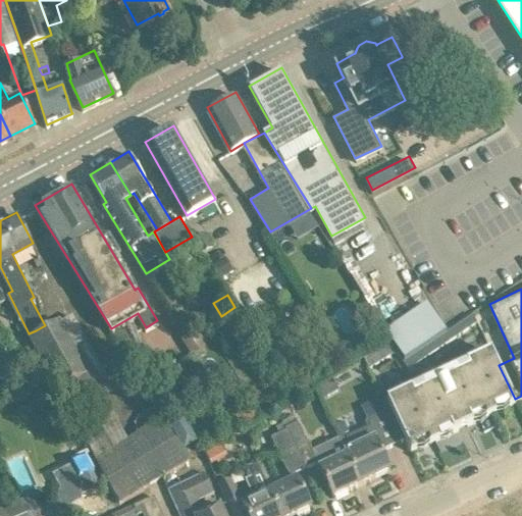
[(425,299),(384,328),(404,356),(446,328),(425,299)]
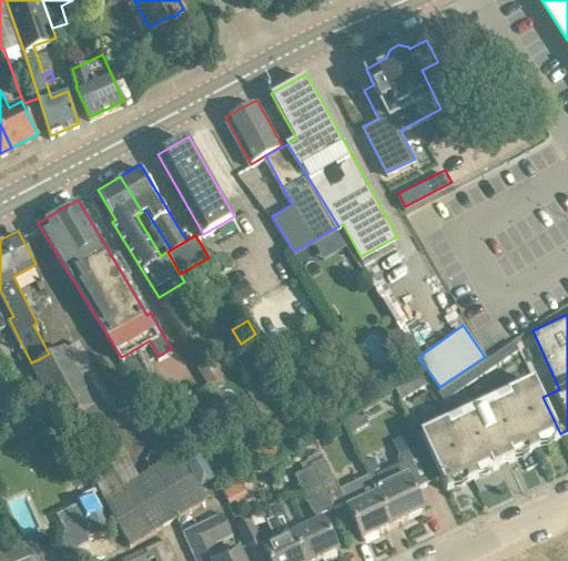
[(198,330),(183,339),(195,360),(211,352),(198,330)]
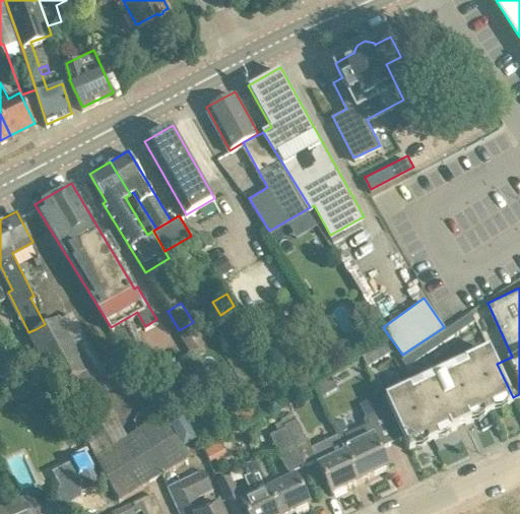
[(402,355),(401,356),(406,364),(475,318),(469,310),(444,327),(402,355)]
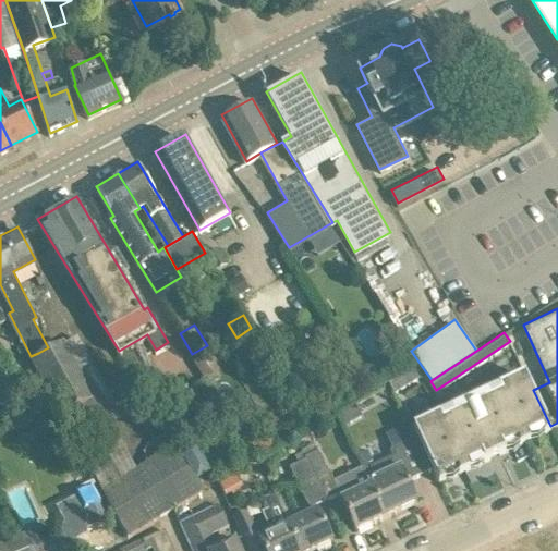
[(48,347),(38,353),(31,356),(128,534),(202,488),(173,443),(172,442),(149,457),(134,467),(63,338),(48,347)]
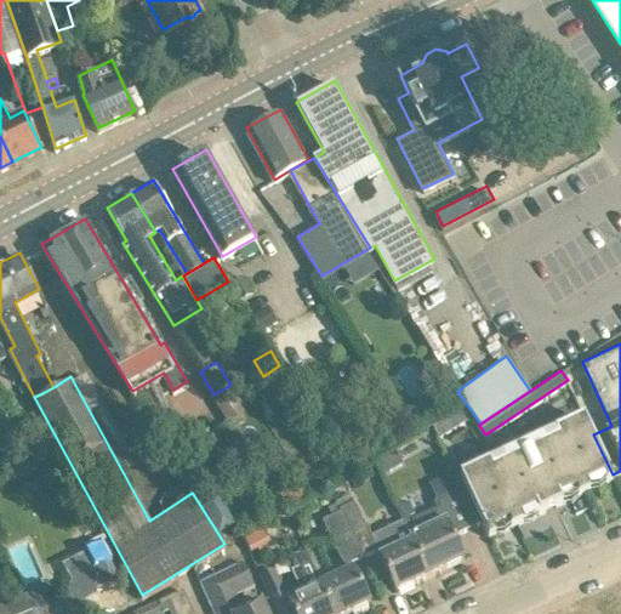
[(467,488),(482,518),(489,533),(495,530),(493,524),(508,517),(511,522),(523,517),(520,512),(536,505),(539,510),(563,499),(560,493),(576,485),(579,490),(590,485),(587,481),(604,473),(607,478),(613,475),(593,435),(584,414),(554,428),(558,435),(493,465),(490,459),(460,472),(467,488)]
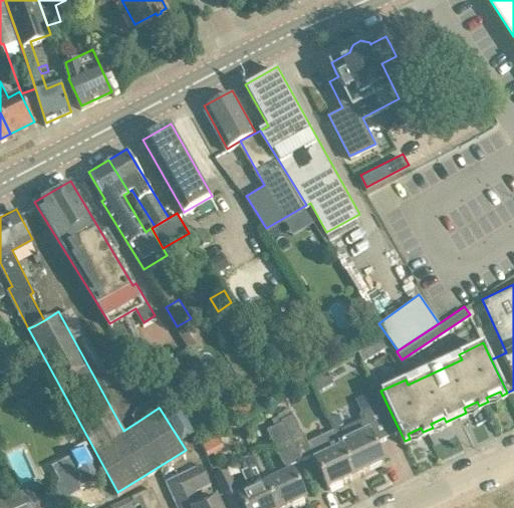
[(190,355),(171,365),(180,381),(198,369),(190,355)]
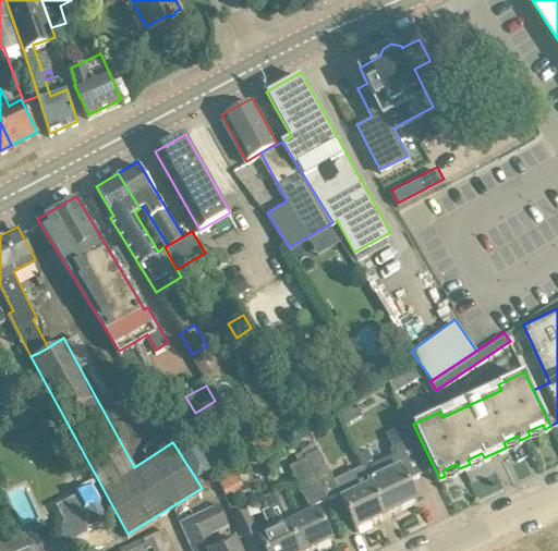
[(355,399),(339,408),(347,420),(363,411),(355,399)]
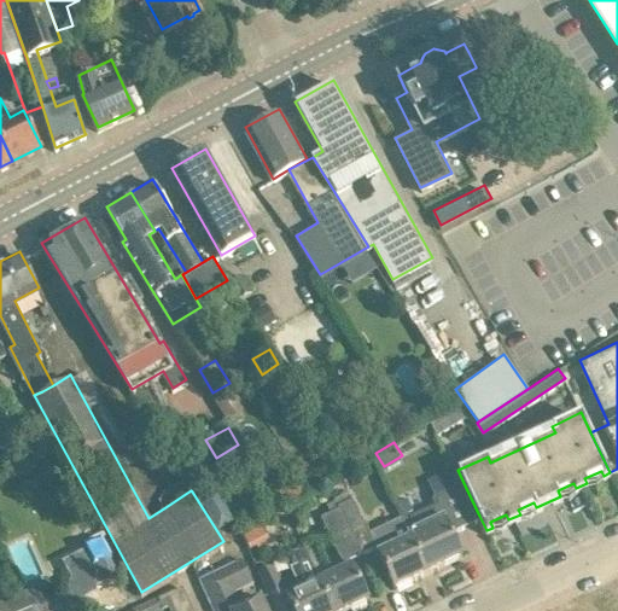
[(187,477),(158,495),(165,507),(191,490),(192,492),(196,489),(187,477)]
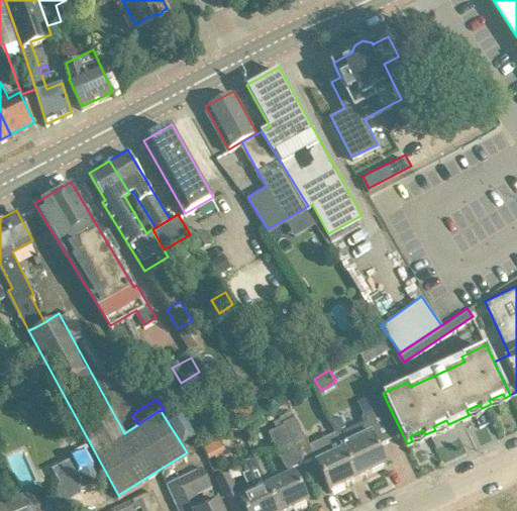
[(180,406),(167,413),(174,424),(181,420),(182,410),(180,406)]
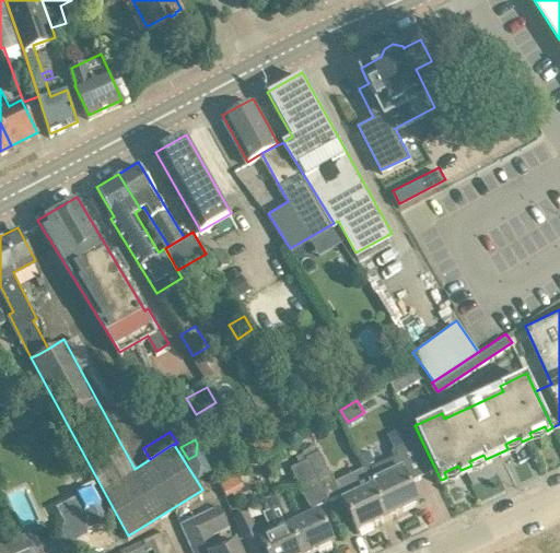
[(364,466),(387,515),(418,499),(408,479),(434,467),(421,439),(371,463),(370,460),(374,458),(369,447),(359,453),(363,463),(364,466)]
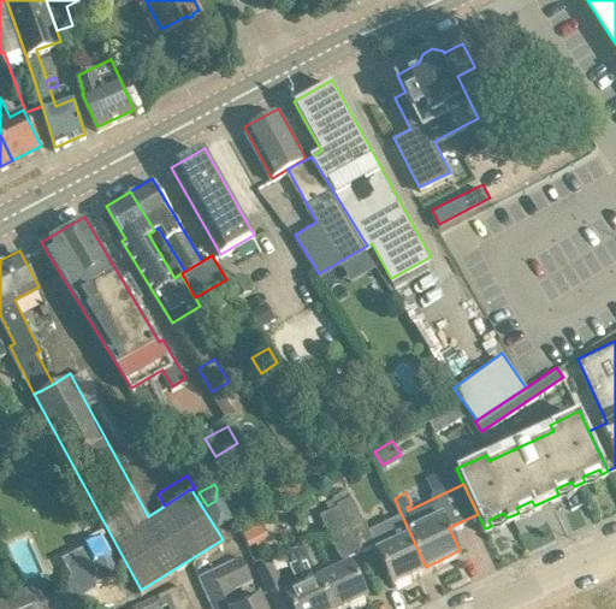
[(353,496),(339,502),(361,548),(374,542),(367,527),(353,496)]
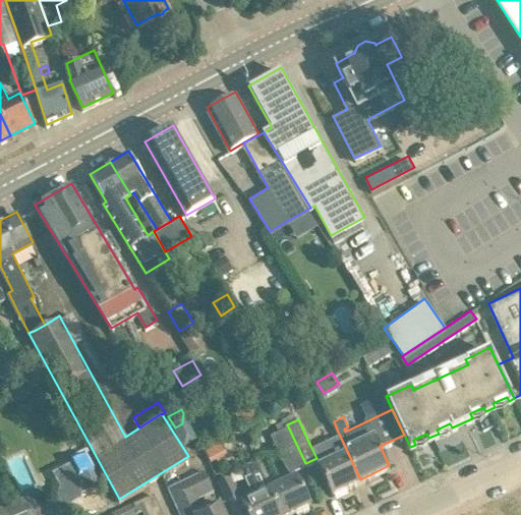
[(265,453),(255,457),(282,514),(283,514),(310,503),(294,468),(305,463),(287,424),(270,433),(290,475),(279,481),(265,453)]
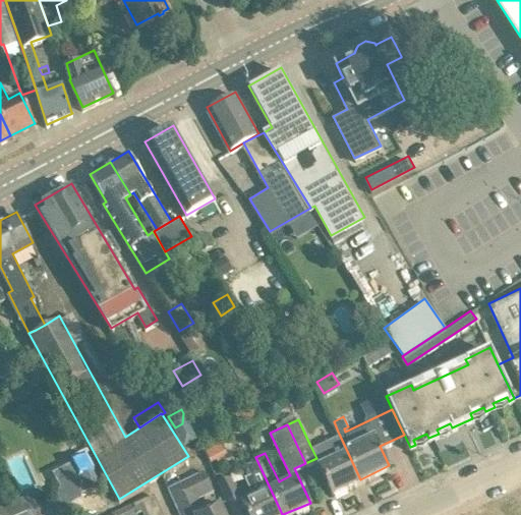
[(310,446),(316,458),(332,492),(360,479),(339,434),(310,446)]
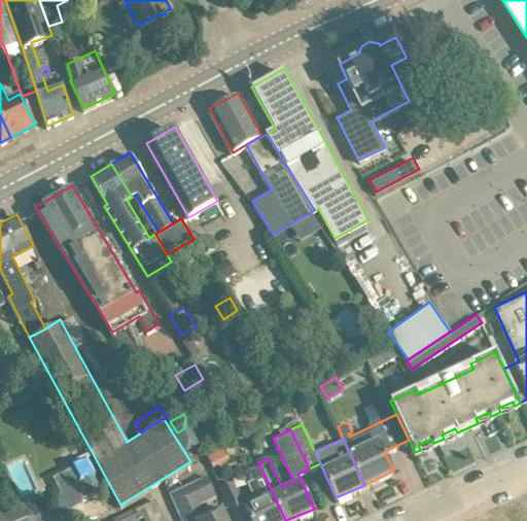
[(81,498),(101,488),(91,470),(94,469),(86,456),(73,463),(74,464),(54,476),(62,491),(51,496),(61,513),(82,501),(81,498)]
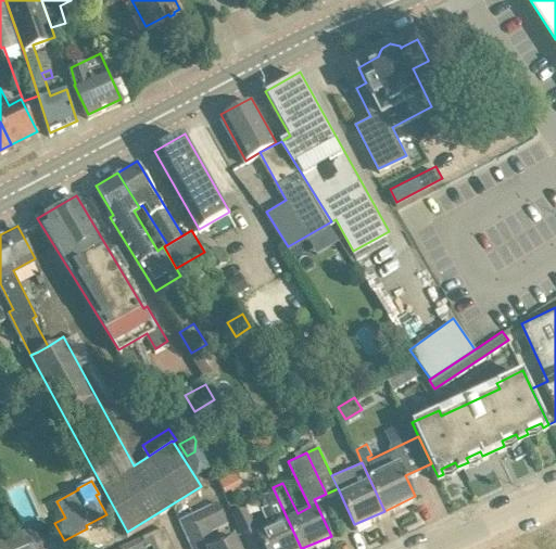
[(301,548),(273,487),(263,493),(268,502),(262,506),(272,525),(260,531),(267,548),(301,548)]
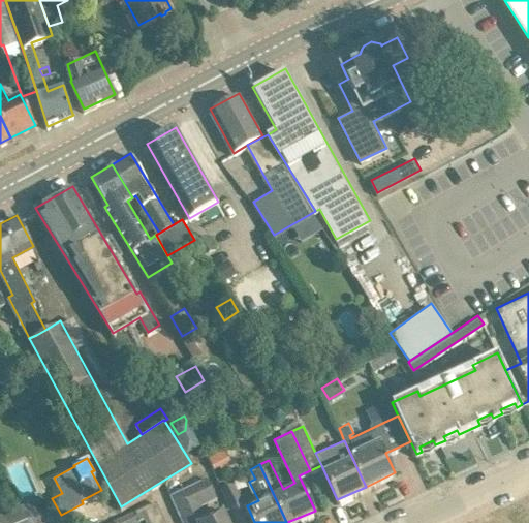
[(207,475),(169,492),(184,522),(229,522),(222,508),(208,515),(201,502),(216,496),(207,475)]
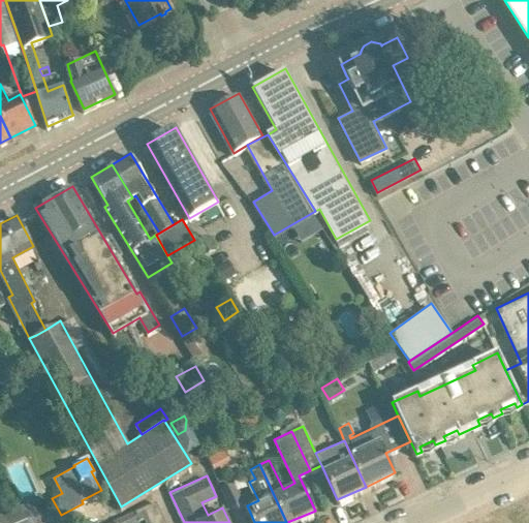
[(223,487),(232,506),(245,500),(236,481),(223,487)]
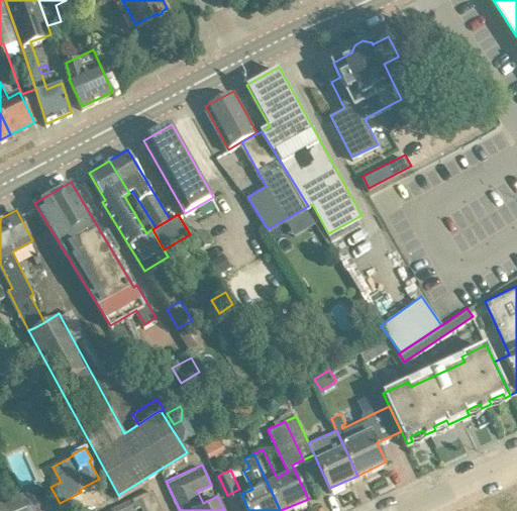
[(24,488),(22,489),(30,507),(34,505),(47,498),(36,478),(23,485),(24,488)]
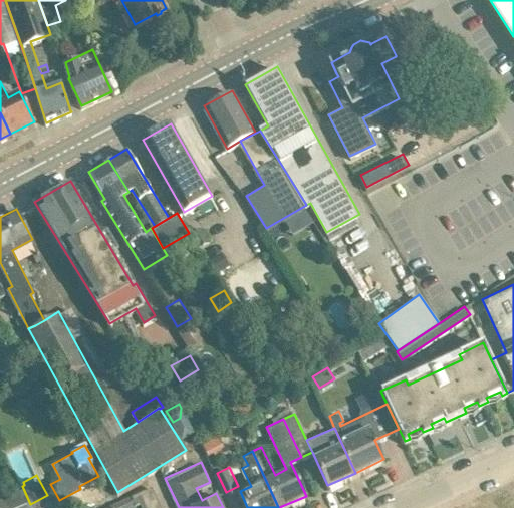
[(162,507),(152,484),(136,492),(143,507),(162,507)]
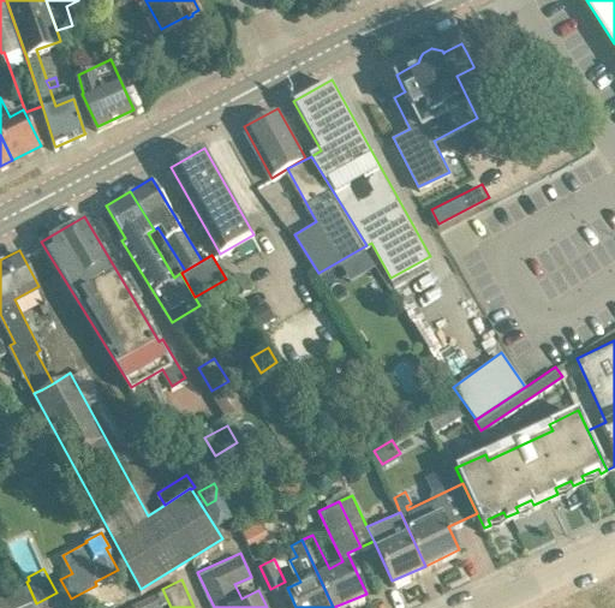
[(34,607),(24,583),(5,591),(12,607),(34,607)]
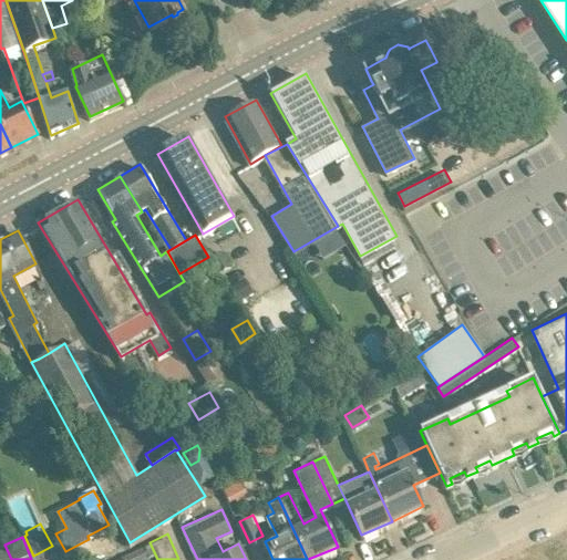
[(11,559),(4,545),(0,546),(0,559),(11,559)]
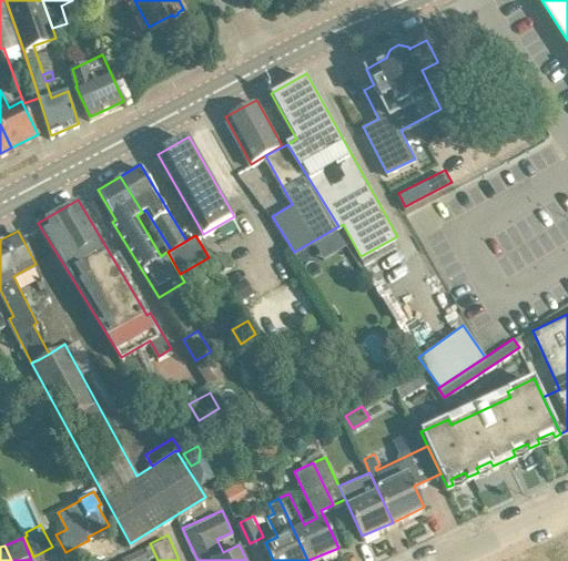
[(567,560),(567,550),(549,559),(549,560),(567,560)]
